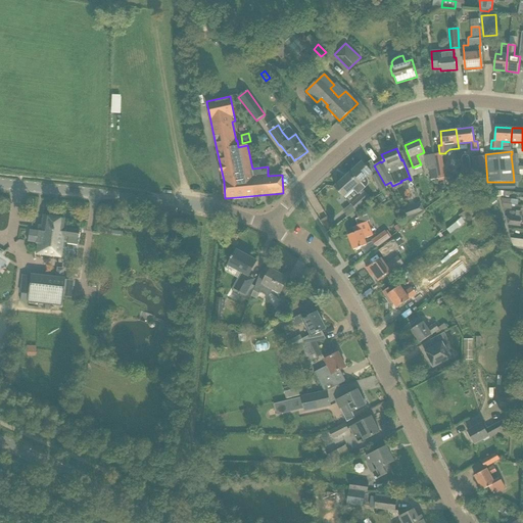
[(434,155),(438,179),(445,178),(441,153),(434,155)]
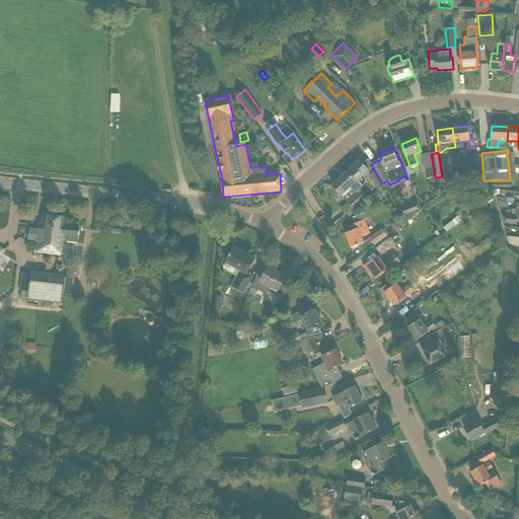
[(514,152),(508,153),(507,153),(509,169),(516,168),(514,152)]
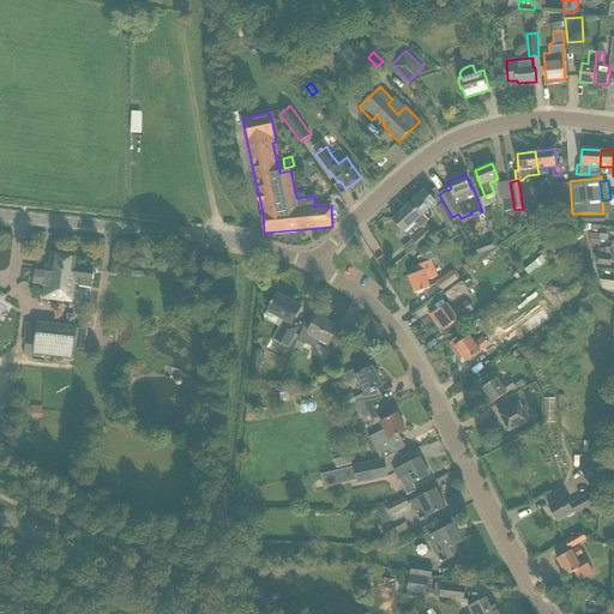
[(499,184),(503,200),(512,198),(509,181),(499,184)]
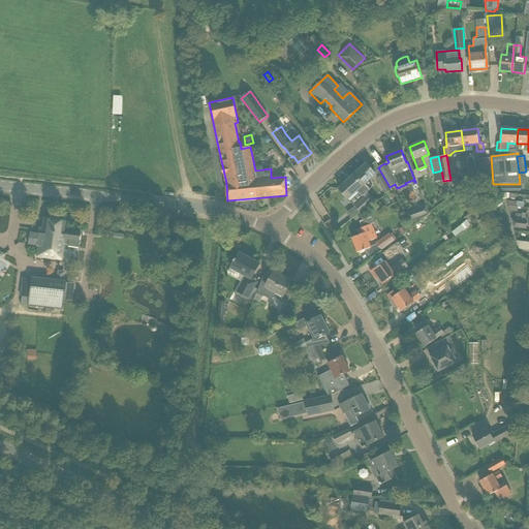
[(490,158),(477,159),(478,170),(491,169),(490,158)]
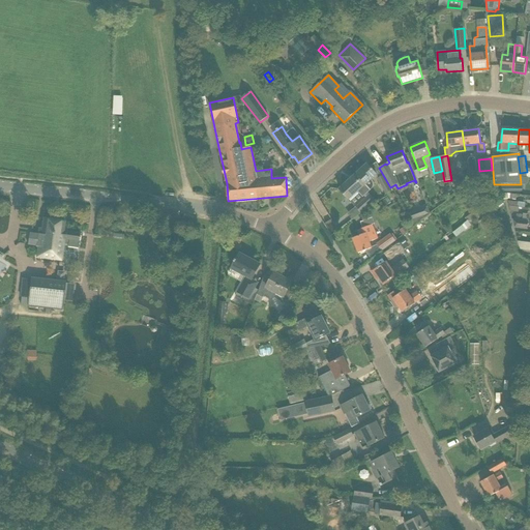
[(377,174),(374,172),(367,164),(339,189),(349,200),(357,192),(362,197),(367,193),(370,190),(365,184),(377,174)]
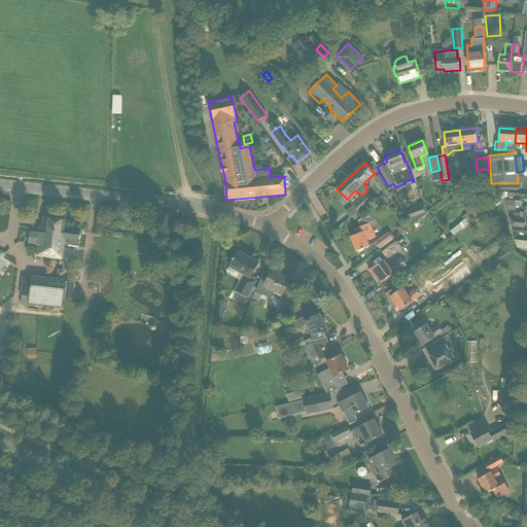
[(390,189),(388,186),(381,174),(375,177),(384,192),(390,189)]
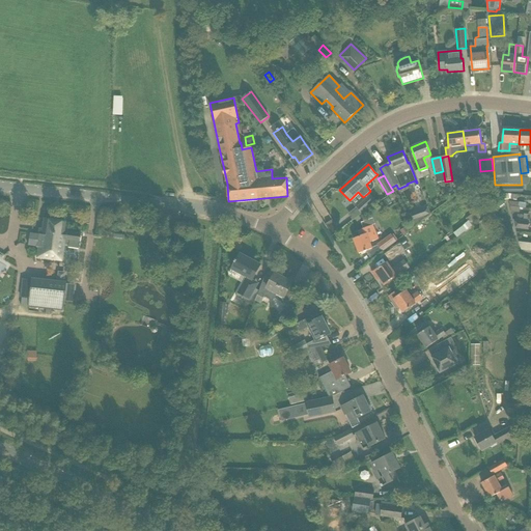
[(356,207),(361,214),(375,200),(370,195),(356,207)]
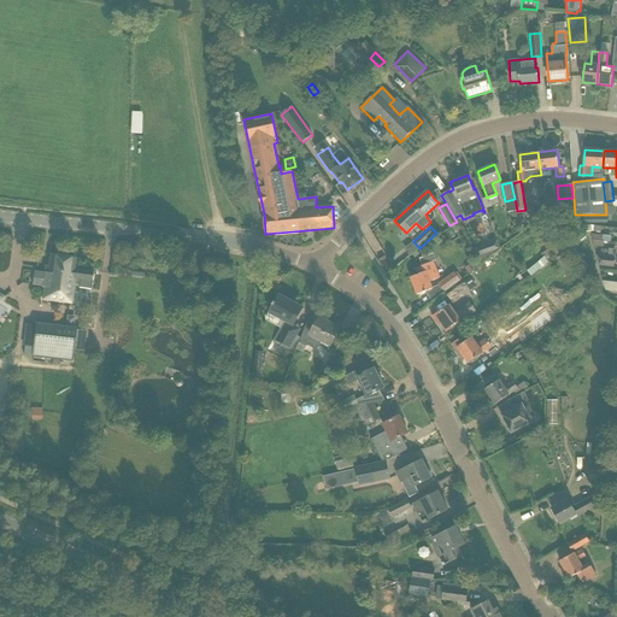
[(472,250),(481,264),(491,257),(486,245),(472,250)]
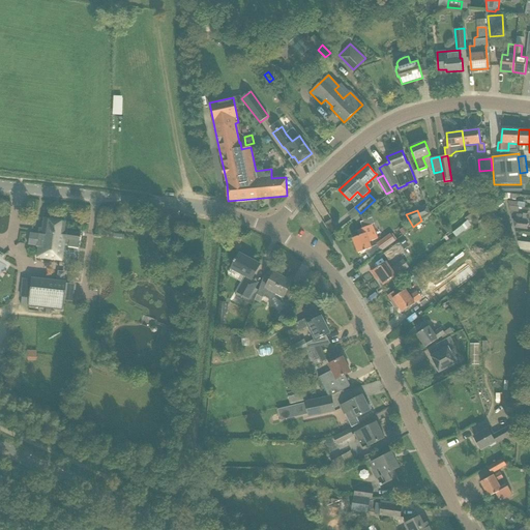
[(466,217),(471,225),(480,218),(475,211),(466,217)]
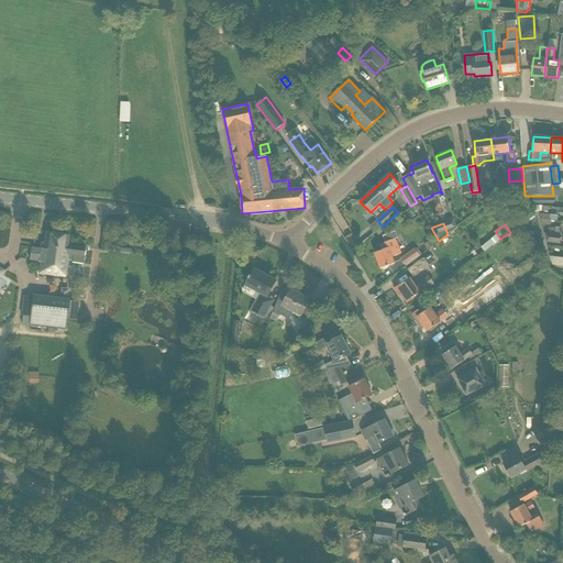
[(516,231),(508,236),(515,245),(522,240),(516,231)]
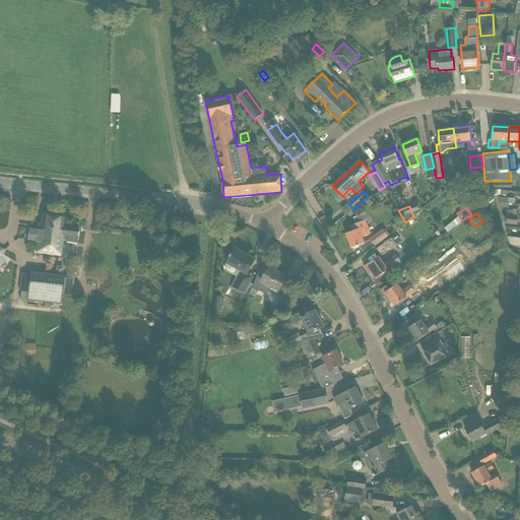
[(28,229),(26,240),(35,242),(34,252),(61,256),(62,240),(66,241),(66,243),(76,244),(77,237),(78,229),(63,226),(62,226),(63,217),(43,214),(41,231),(37,230),(28,229)]
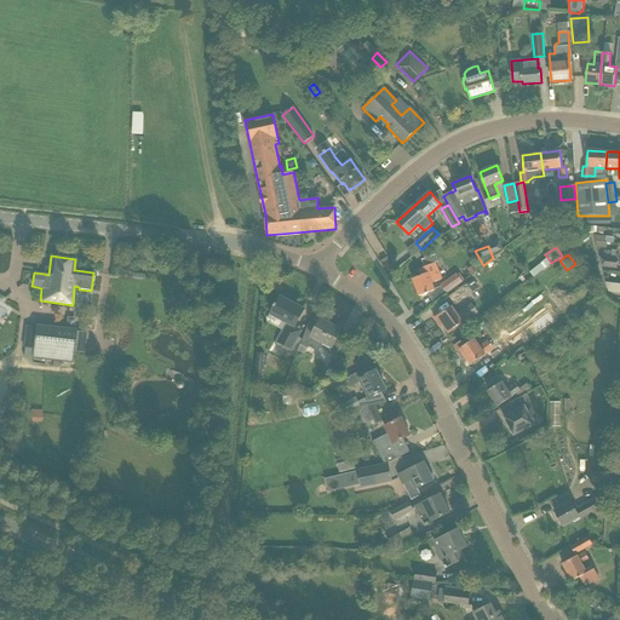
[(436,263),(438,262),(436,256),(422,260),(424,267),(418,269),(420,276),(413,279),(419,297),(435,291),(431,283),(442,280),(436,263)]
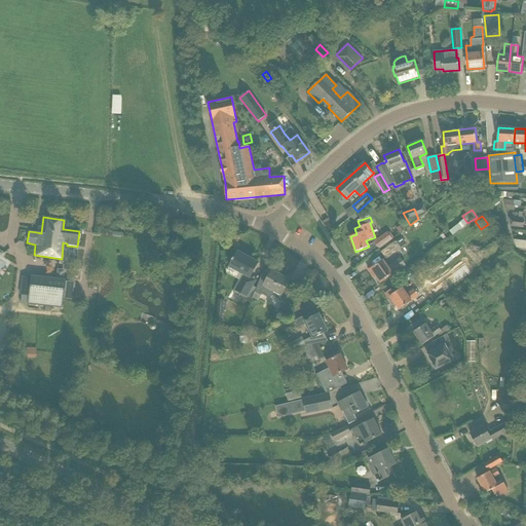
[(330,230),(336,227),(330,218),(324,221),(330,230)]
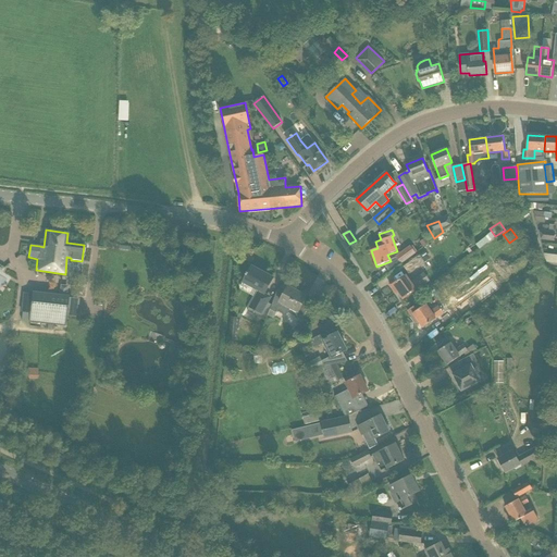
[(541,239),(554,242),(555,233),(539,231),(541,239)]
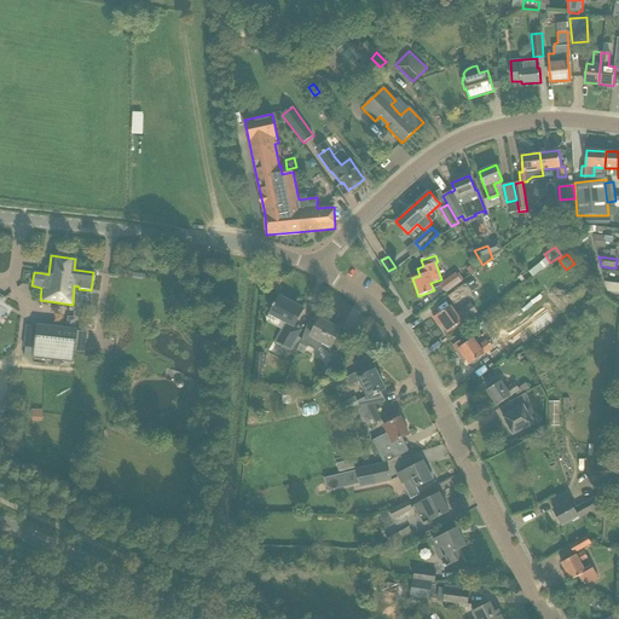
[(440,285),(446,293),(462,282),(456,273),(440,285)]
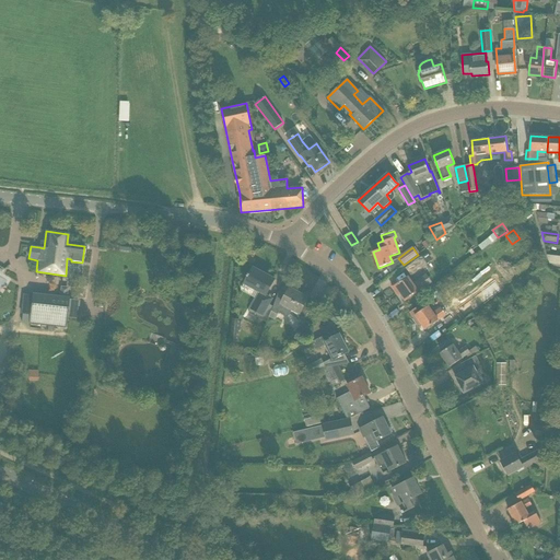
[(421,257),(406,268),(410,276),(427,265),(421,257)]
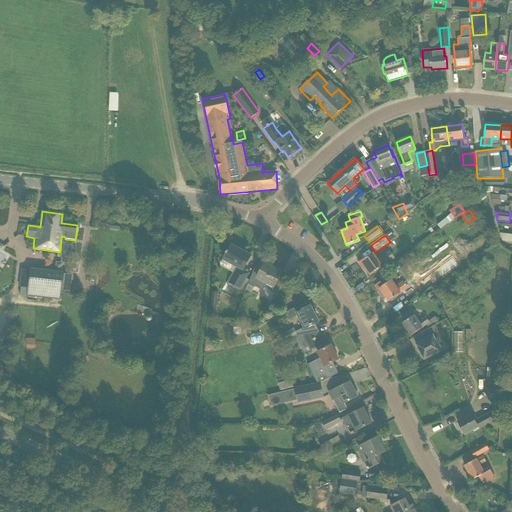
[(224,259),(243,270),(251,255),(231,245),(224,259)]
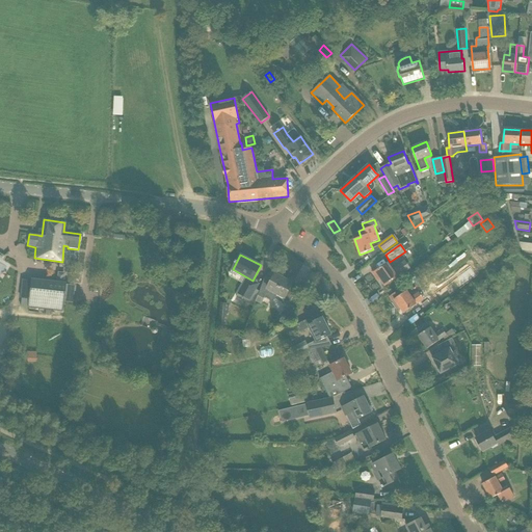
[(377,268),(372,272),(378,281),(380,280),(384,286),(393,280),(402,273),(397,266),(393,269),(389,263),(386,265),(381,267),(378,270),(377,268)]
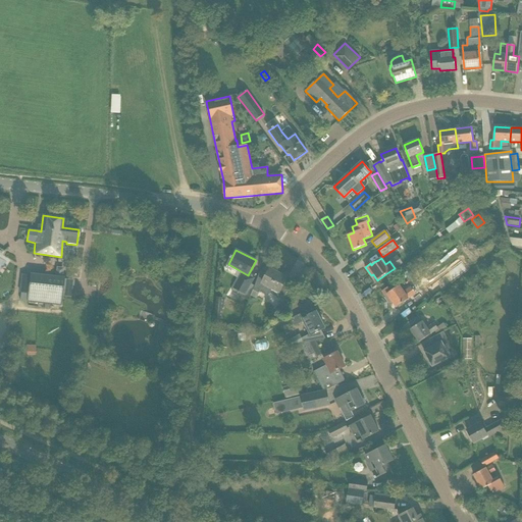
[(253,290),(259,293),(264,283),(278,292),(277,296),(283,299),(292,283),(286,280),(288,278),(270,269),(267,274),(260,270),(253,290)]
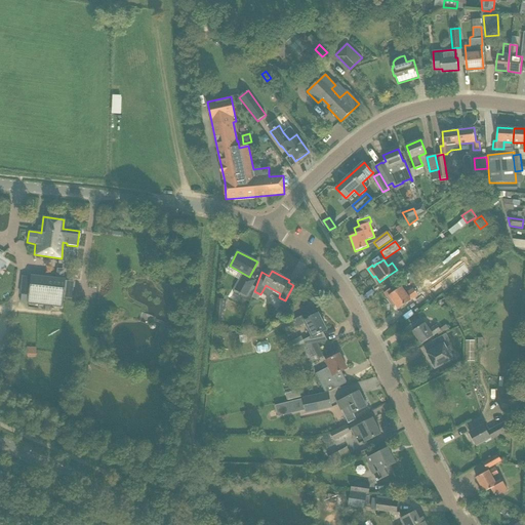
[(435,288),(441,283),(432,271),(416,282),(428,296),(436,290),(435,288)]
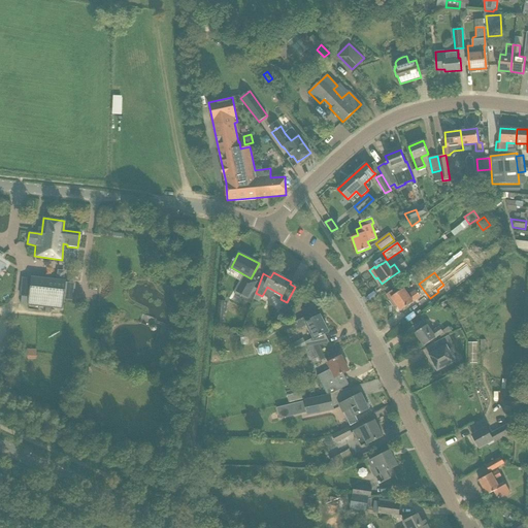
[(28,304),(61,308),(64,281),(31,277),(28,304)]
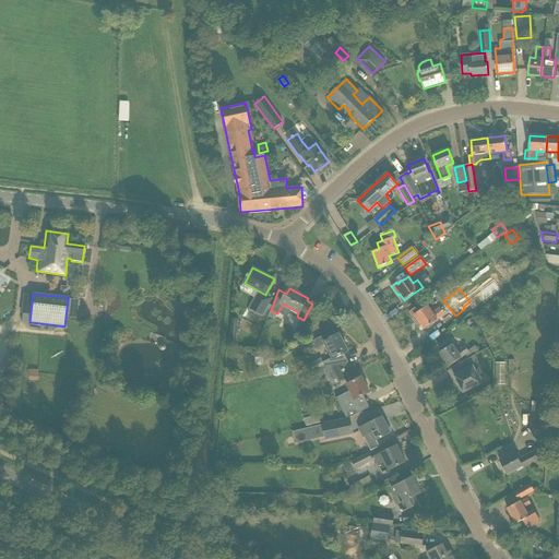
[(250,309),(263,316),(269,304),(257,297),(250,309)]
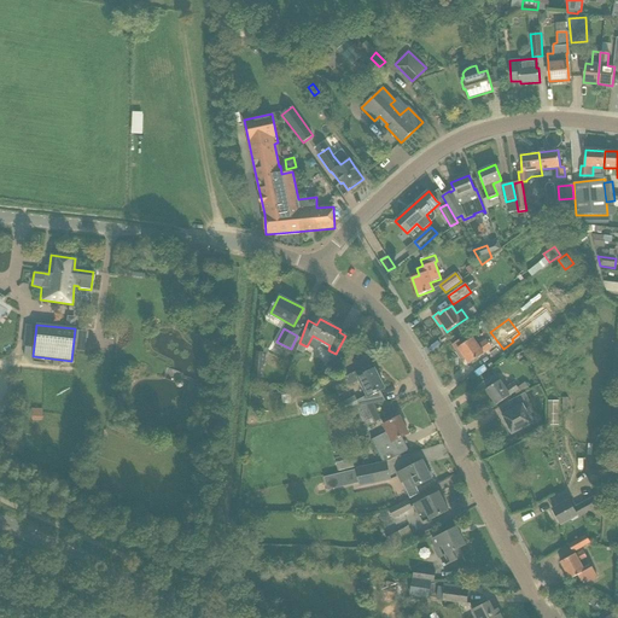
[(483,353),(491,347),(487,339),(478,345),(472,338),(470,340),(466,336),(452,345),(462,360),(465,359),(468,365),(479,357),(484,354),(483,353)]
